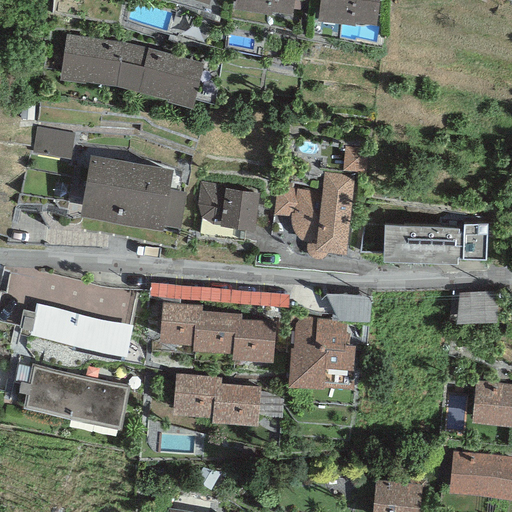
[(293,0),(234,0),(233,7),(272,14),(273,9),(291,12),(293,0)]
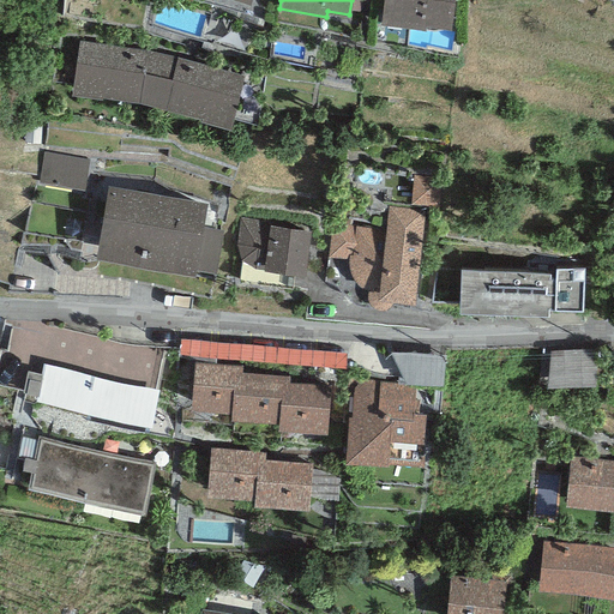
[(455,0),(383,0),(380,22),(426,28),(426,25),(451,28),(455,0)]
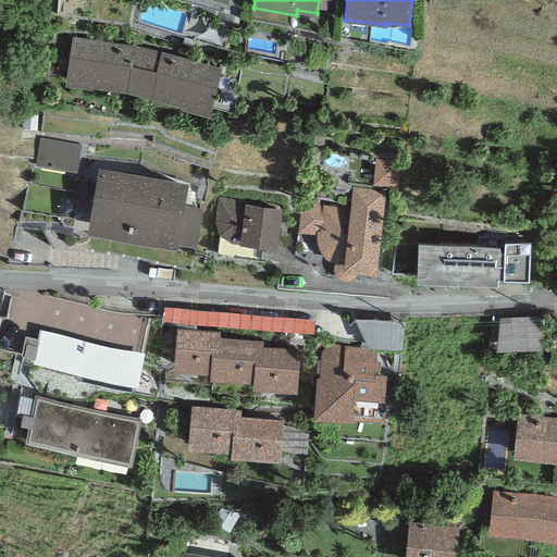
[(135,45),(72,36),(65,84),(125,89),(137,94),(148,49),(135,45)]
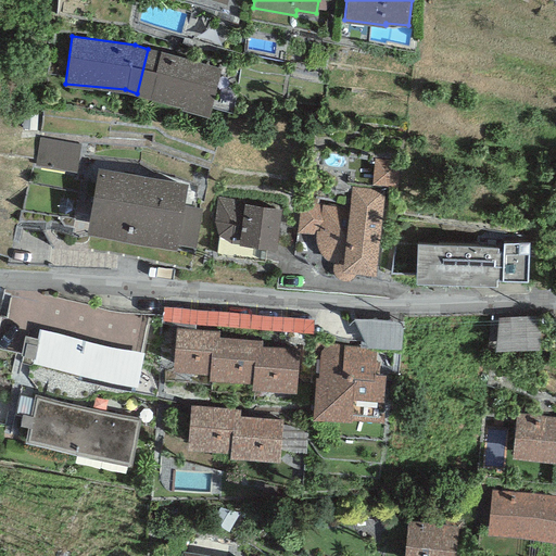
[(162,52),(148,49),(137,93),(151,96),(209,113),(220,67),(162,52)]
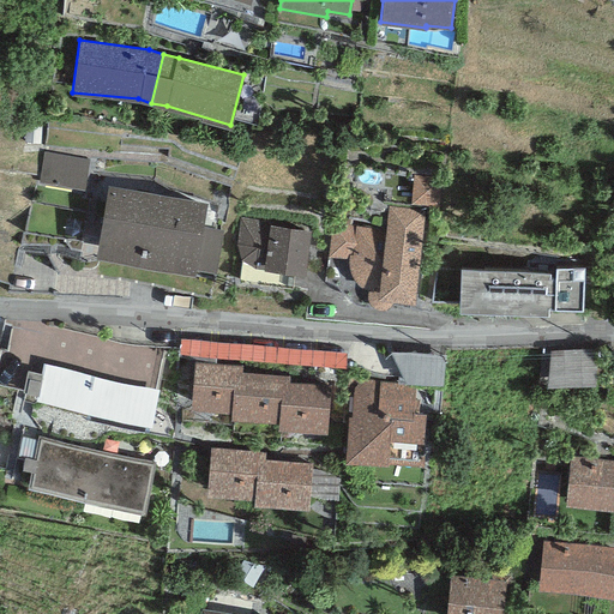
[(47,150),(44,184),(90,187),(92,155),(47,150)]
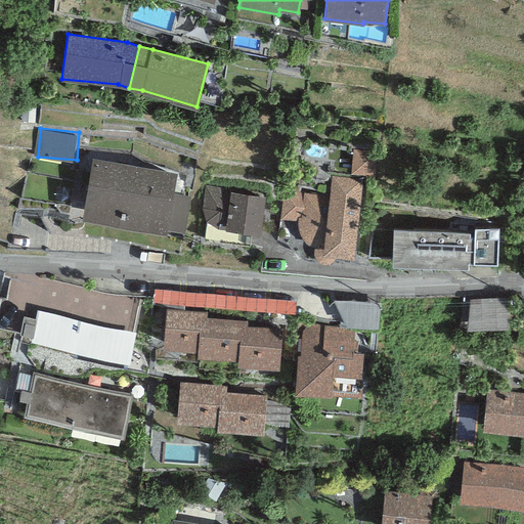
[(177,172),(92,158),(83,216),(184,232),(190,197),(173,193),(177,172)]
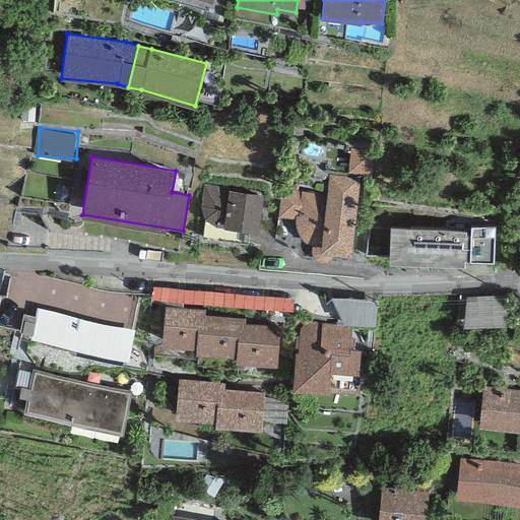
[(360,180),(329,175),(327,196),(281,191),(278,215),(296,218),(297,222),(297,226),(298,231),(300,234),(301,237),(303,239),(306,241),(310,243),(312,244),(311,246),(311,250),(312,254),(316,259),(318,260),(321,261),(326,261),(330,257),(331,256),(332,254),(332,252),(351,254),(360,180)]
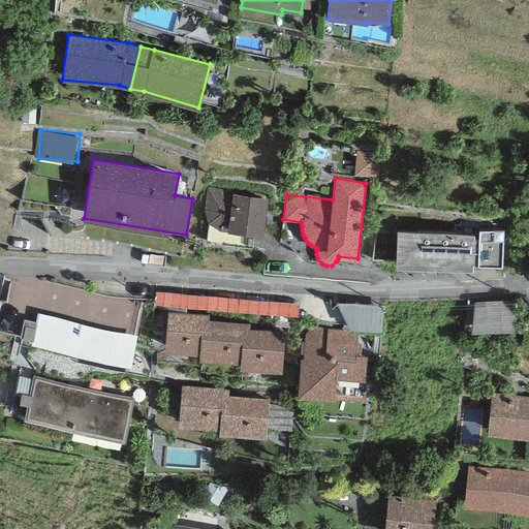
[(232,190),(207,187),(204,214),(208,224),(211,224),(218,229),(227,230),(262,236),(268,197),(232,192),(232,190)]
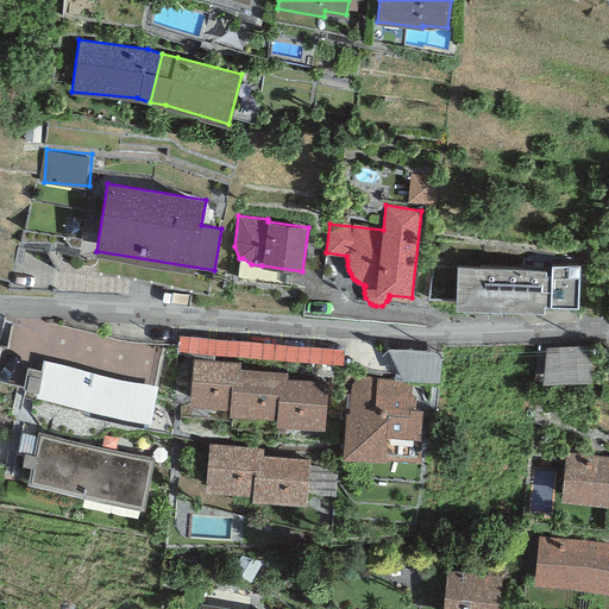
[(551,268),(457,264),(454,305),(544,308),(545,303),(578,305),(581,264),(551,263),(551,268)]
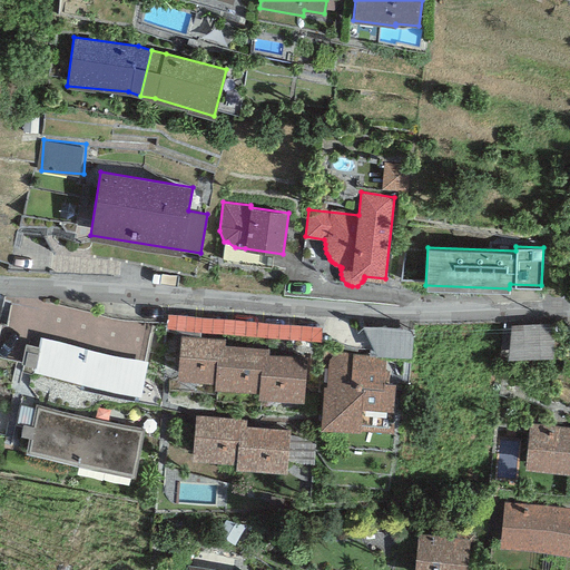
[(556,360),(554,322),(511,324),(512,362),(556,360)]
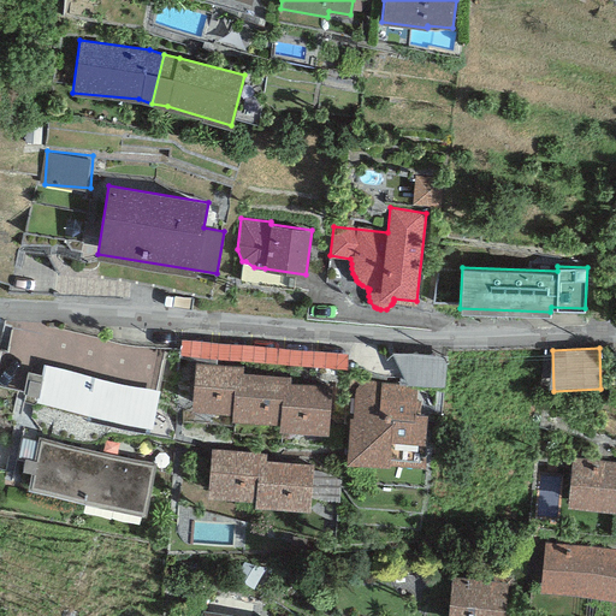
[(160,388),(43,360),(41,371),(28,367),(23,388),(37,390),(35,396),(152,422),(160,388)]
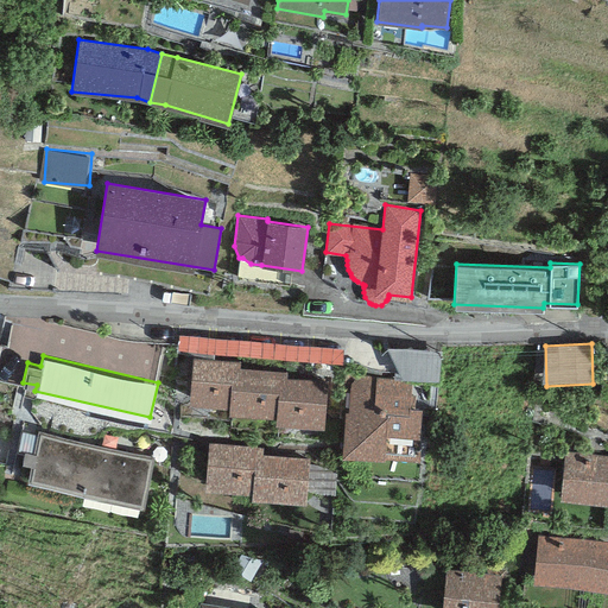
[(241,361),(192,358),(189,404),(228,406),(232,366),(240,367),(241,361)]
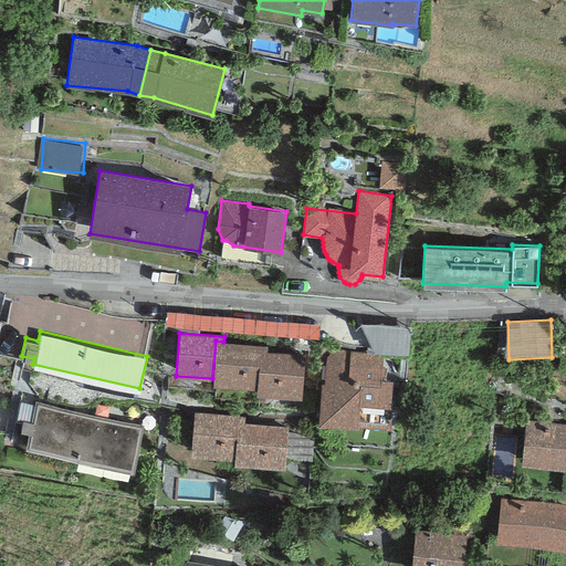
[(223,342),(216,341),(212,378),(212,384),(257,387),(260,350),(266,350),(266,345),(223,342)]
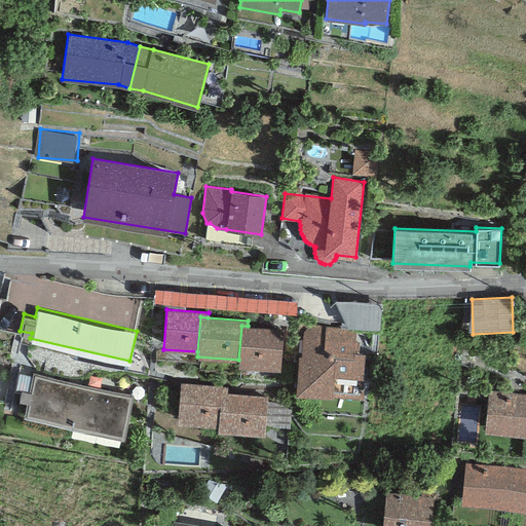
[(248,326),(241,326),(238,360),(237,366),(279,369),(283,329),(248,326)]
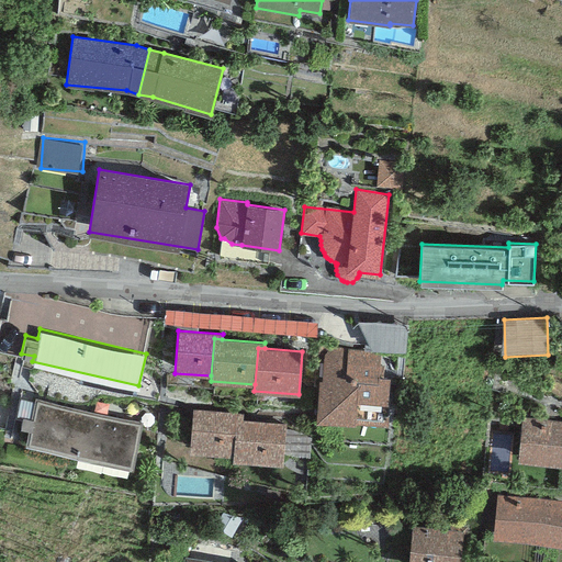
[(324,355),(322,380),(319,381),(315,420),(389,425),(390,377),(380,375),(381,351),(338,348),(335,348),(333,348),(329,349),(326,351),(324,355)]
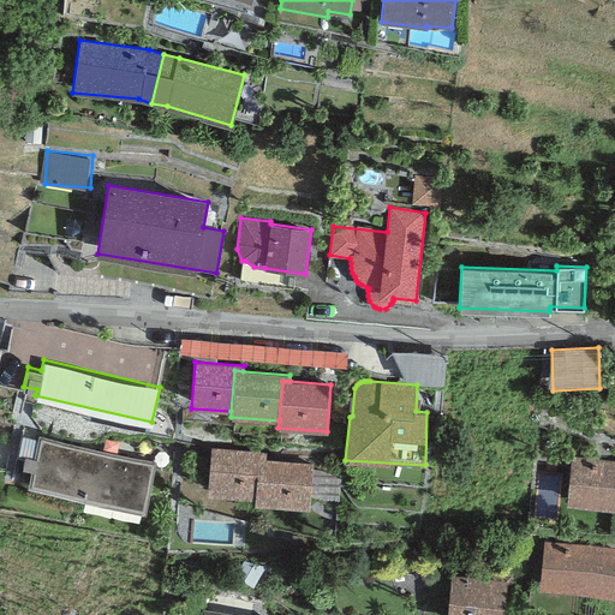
[(155,461),(39,435),(28,484),(143,511),(155,461)]
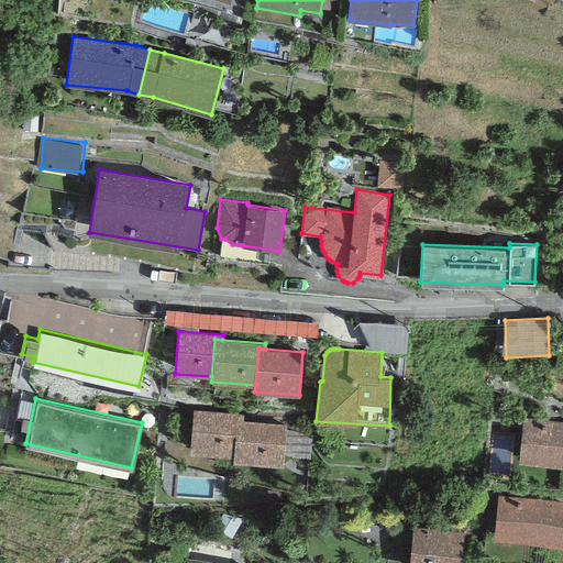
[(243,415),(192,409),(189,452),(233,456),(236,419),(243,419),(243,415)]
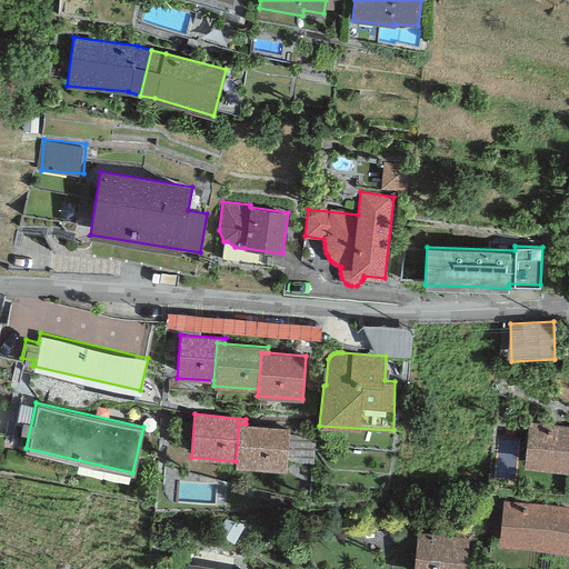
[(568,426),(528,422),(523,467),(568,471),(568,426)]
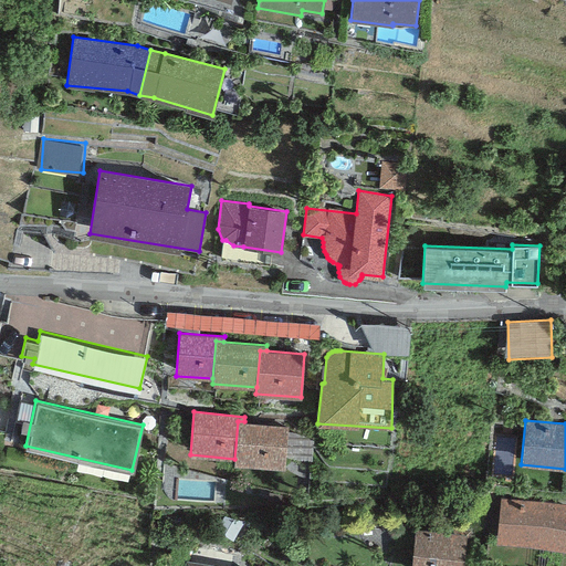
[(244,421),(238,421),(234,459),(233,463),(284,469),(289,426),(244,421)]
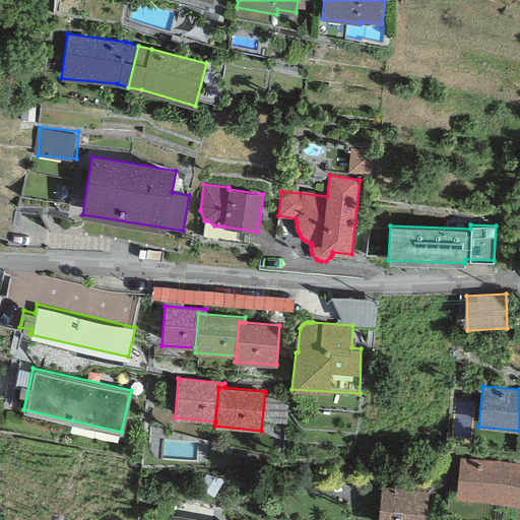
[(519,462),(460,457),(457,499),(519,504),(519,462)]
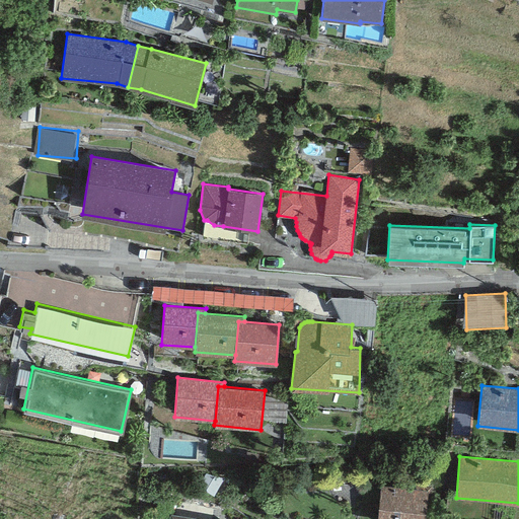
[(425,518),(428,491),(380,486),(377,518),(425,518)]
